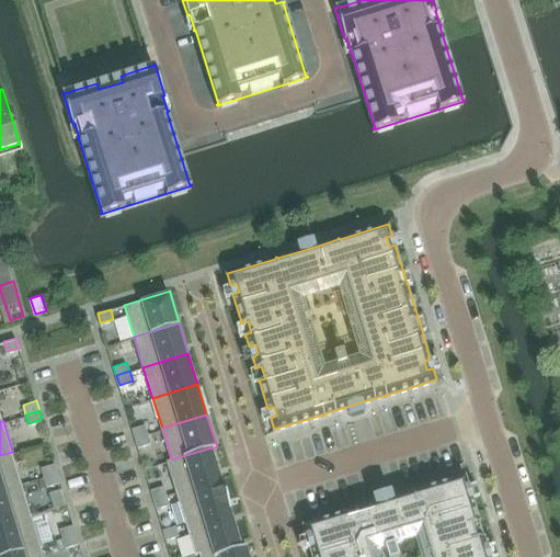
[(145,423),(132,427),(135,436),(148,432),(145,423)]
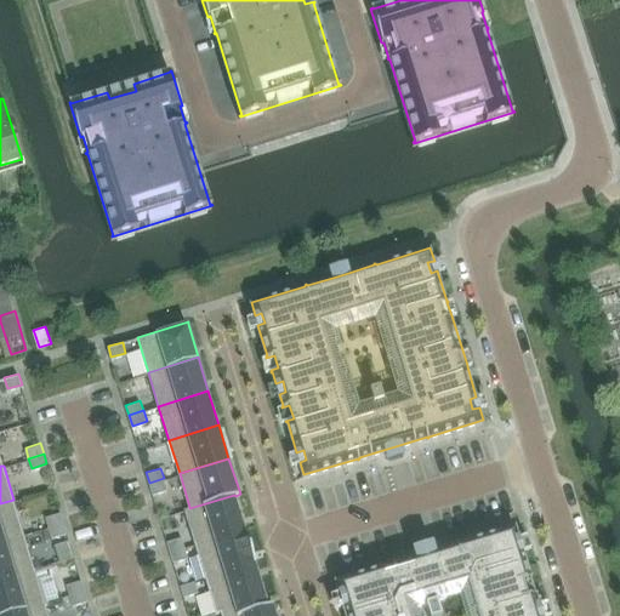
[(164,478),(149,483),(153,492),(168,489),(164,478)]
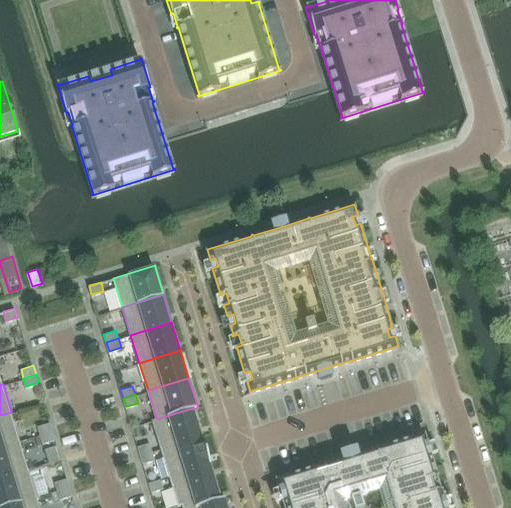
[(156,418),(152,419),(161,448),(202,436),(194,409),(193,408),(156,419),(156,418)]
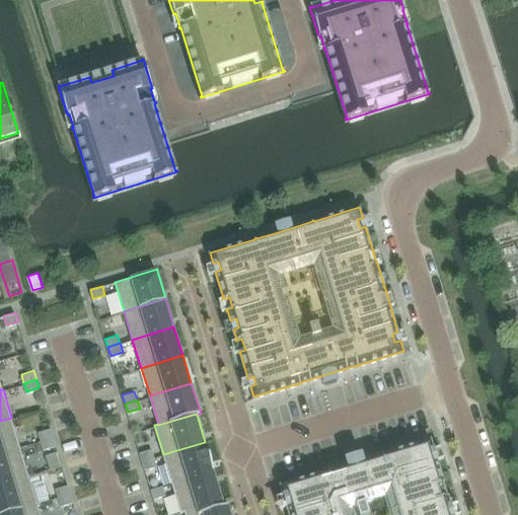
[(0,421),(0,451),(20,446),(11,418),(0,421)]
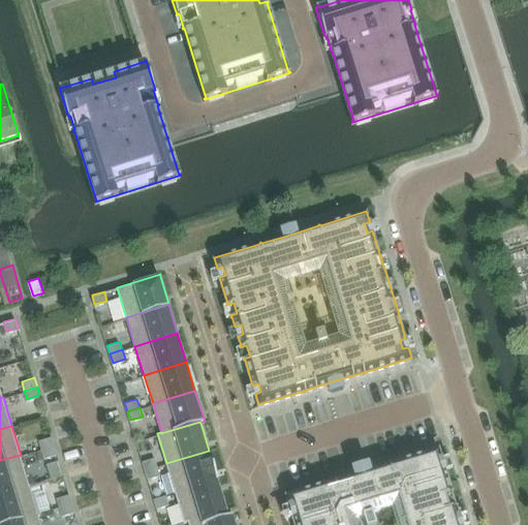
[(52,435),(39,439),(41,448),(55,444),(52,435)]
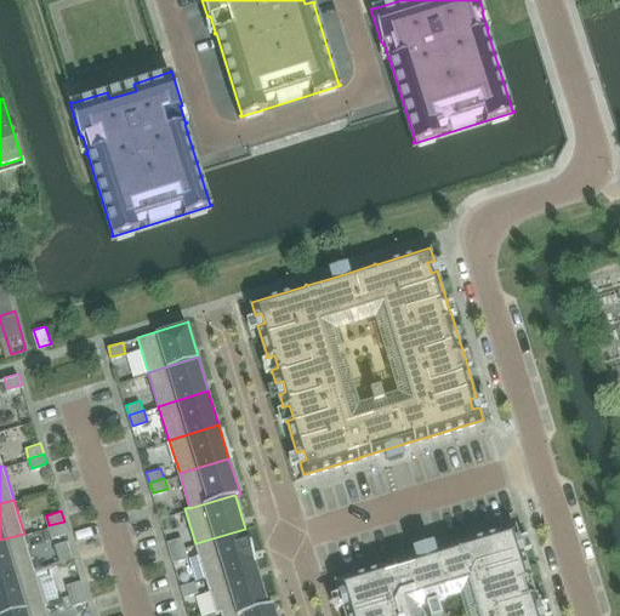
[(64,522),(49,525),(52,536),(67,531),(64,522)]
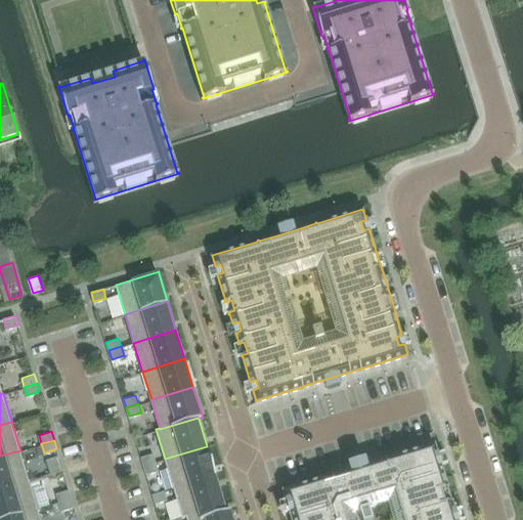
[(458,519),(435,443),(284,489),(292,519),(458,519)]
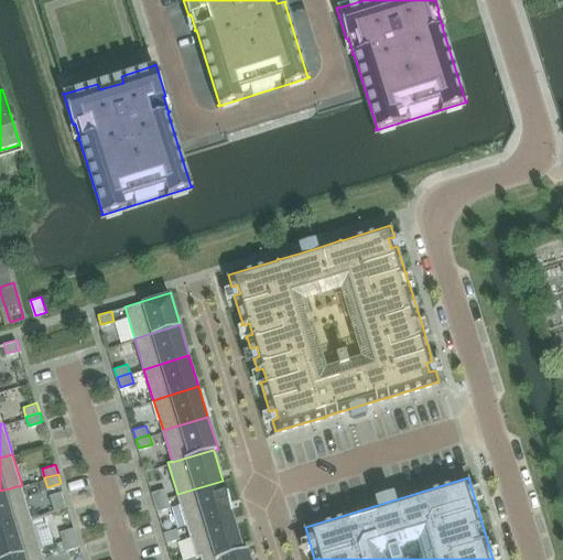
[(223,481),(177,494),(187,525),(231,512),(223,481)]
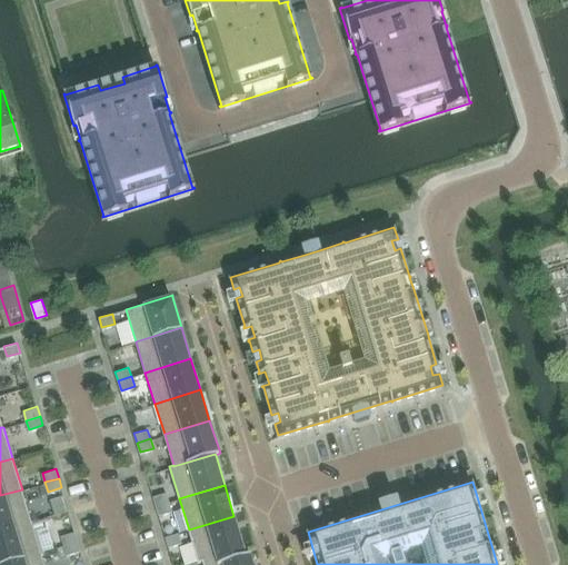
[(0,529),(31,519),(22,489),(0,495),(0,529)]
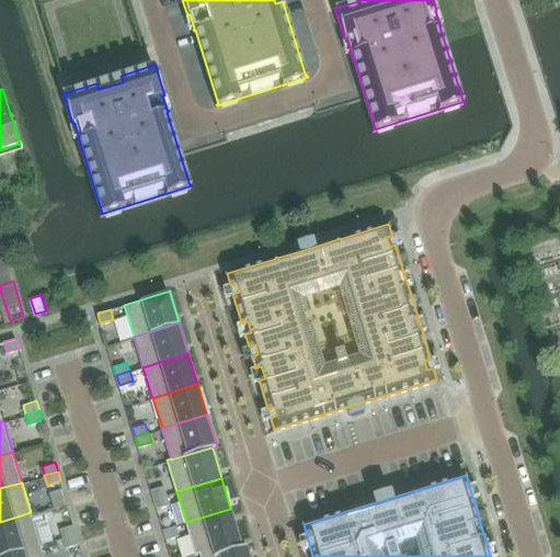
[(164,486),(151,489),(153,499),(167,495),(164,486)]
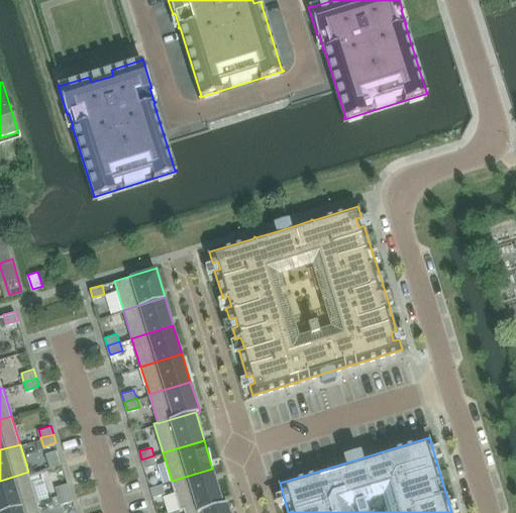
[(153,455),(141,459),(144,468),(157,464),(153,455)]
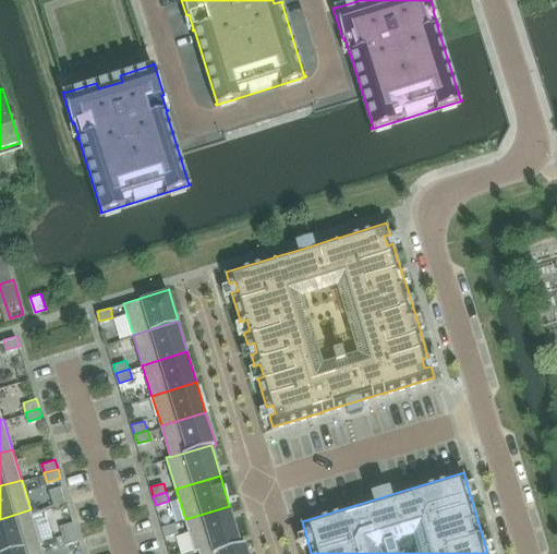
[(229,506),(185,519),(194,551),(239,537),(229,506)]
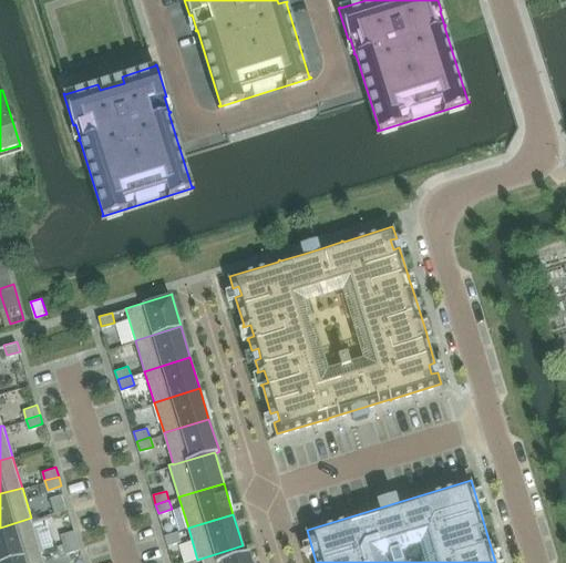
[(0,561),(41,549),(31,518),(0,528),(0,561)]
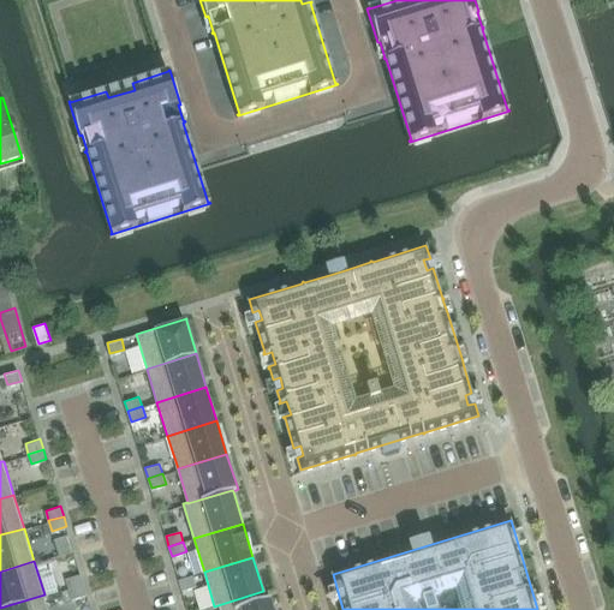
[(81,573),(66,578),(69,587),(84,582),(81,573)]
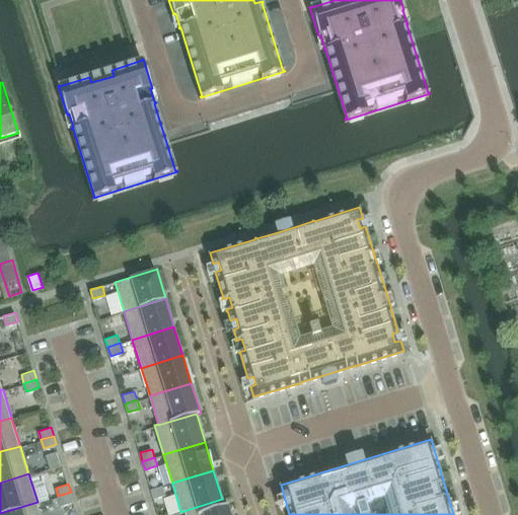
[(163,486),(151,489),(154,498),(166,495),(163,486)]
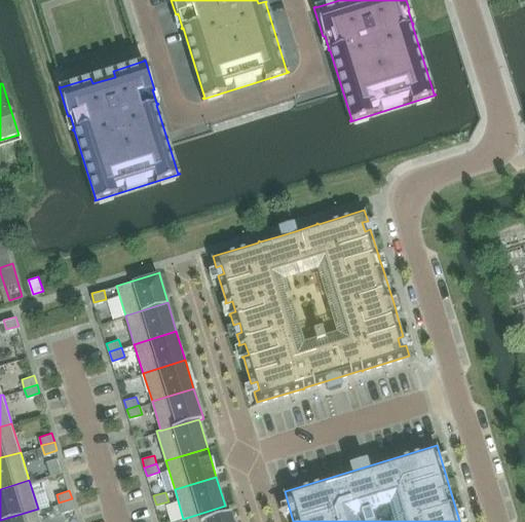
[(72,498),(59,502),(62,511),(74,508),(72,498)]
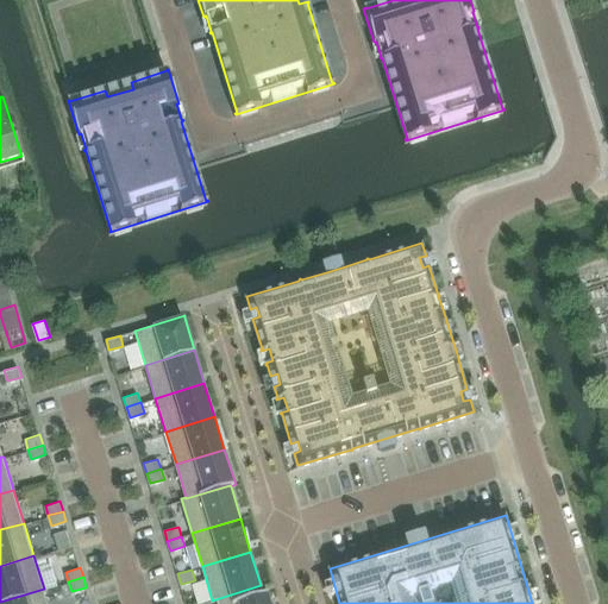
[(0,602),(0,603),(48,603),(43,590),(0,602)]
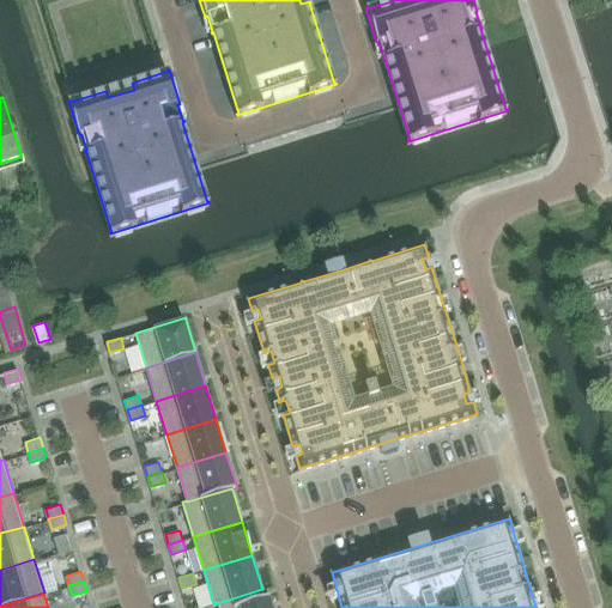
[(271,594),(224,607),(273,607),(270,596),(271,596),(271,594)]
